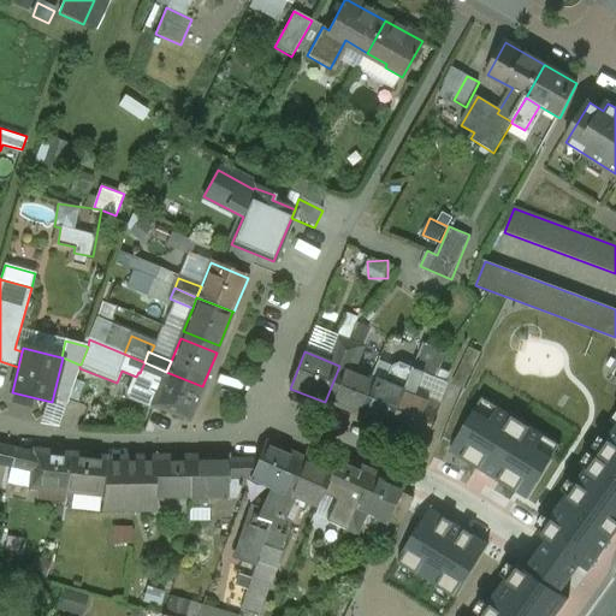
[(63,357),(52,402),(66,406),(80,368),(80,365),(63,357)]
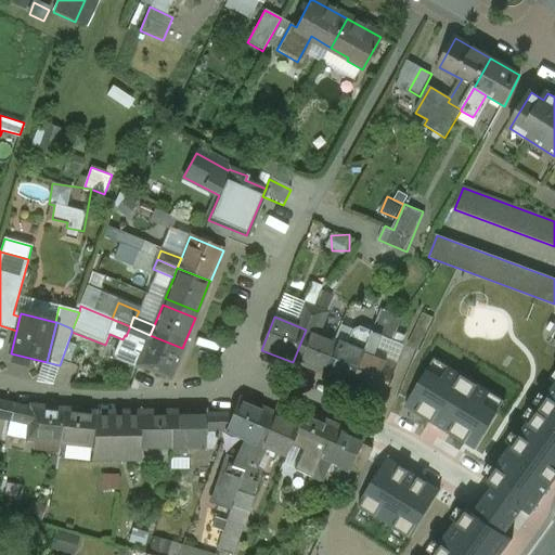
[(130,326),(126,336),(125,335),(123,339),(117,352),(120,360),(137,366),(138,365),(150,335),(130,326)]
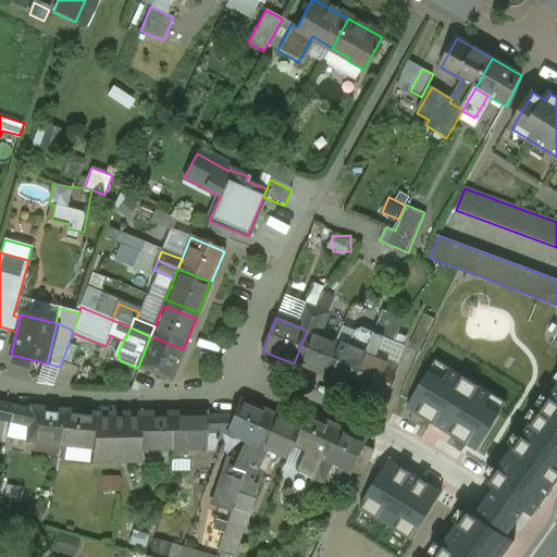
[(477,327),(470,349),(491,356),(497,334),(477,327)]
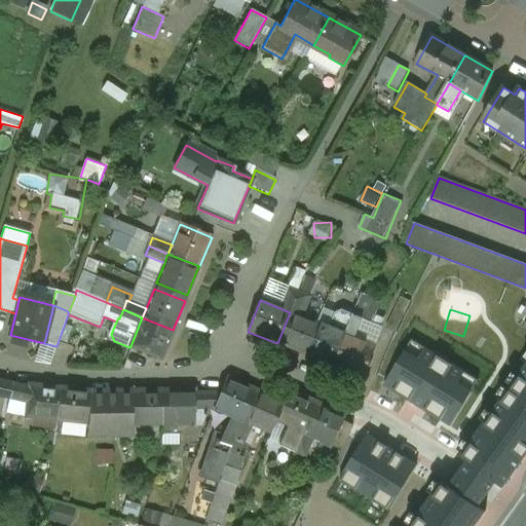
[(318,324),(290,312),(277,343),(306,354),(318,324)]
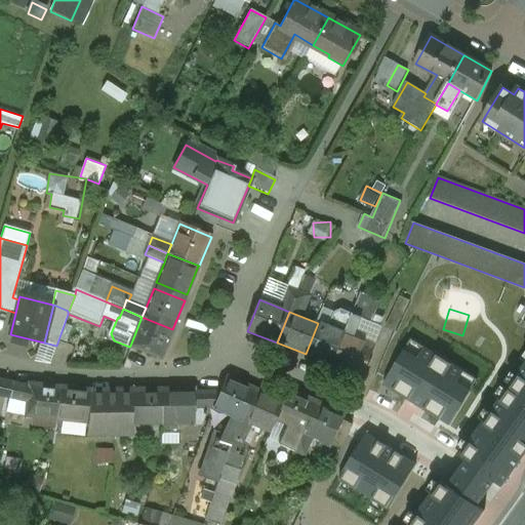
[(172,329),(142,317),(130,346),(160,359),(172,329)]
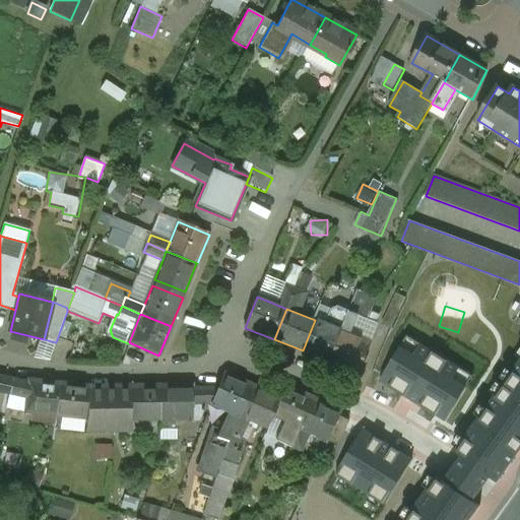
[(344,331),(315,320),(303,350),(331,363),(344,331)]
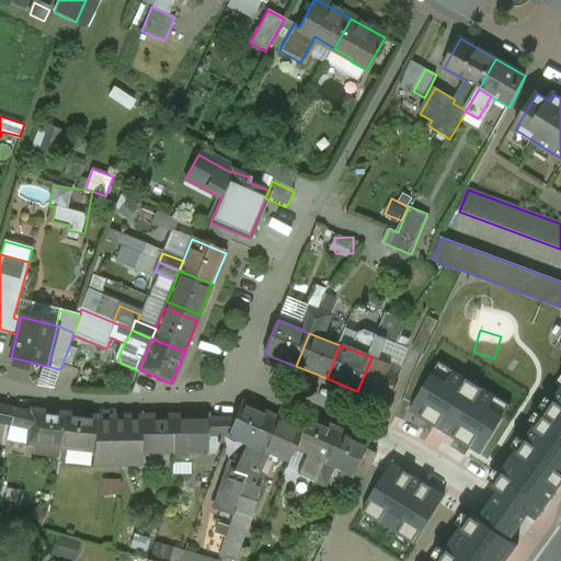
[(402,370),(371,357),(357,391),(389,403),(402,370)]
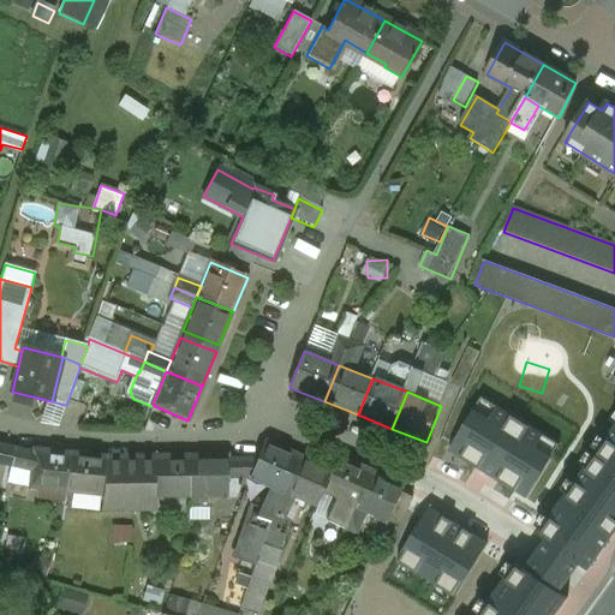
[(490,419),(475,410),(449,451),(527,499),(553,458),(537,448),(544,436),(497,407),(490,419)]
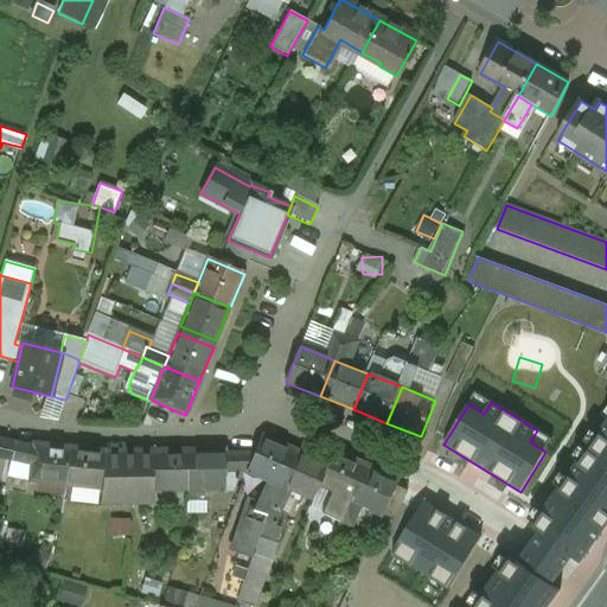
[(606,421),(599,434),(600,435),(593,446),(590,445),(589,446),(592,447),(589,451),(588,449),(587,451),(588,452),(581,461),(580,460),(568,477),(570,478),(562,487),(561,486),(542,512),(544,513),(537,523),(535,522),(532,526),(540,532),(543,536),(544,535),(550,540),(569,554),(569,555),(573,557),(574,556),(581,562),(606,526),(606,421)]
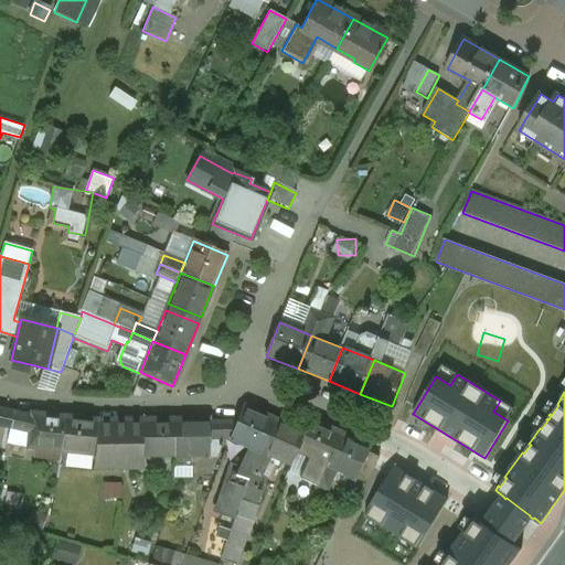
[(274,420),(244,408),(236,424),(230,439),(248,448),(260,454),(274,420)]
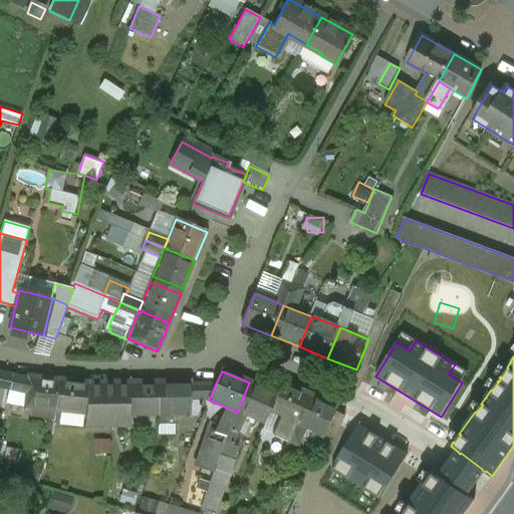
[(27,378),(11,375),(8,389),(26,392),(27,378)]
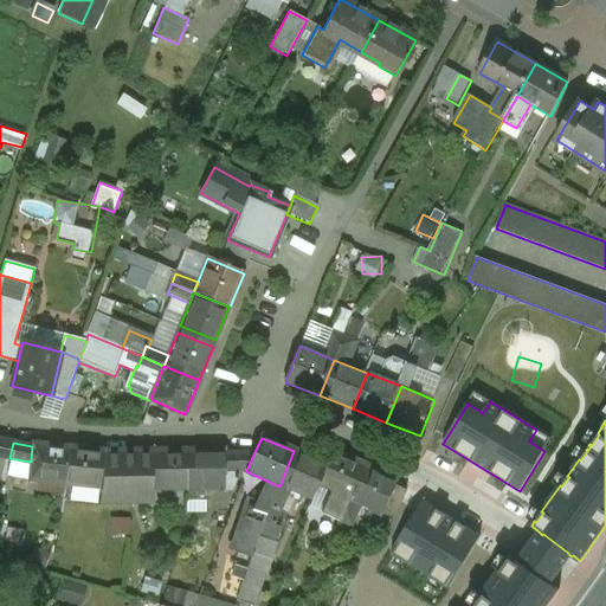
[(69,446),(32,443),(32,446),(31,462),(28,482),(65,485),(69,446)]
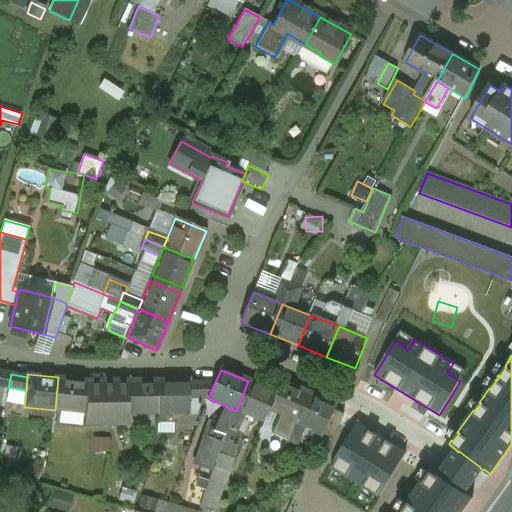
[(88,381),(58,378),(58,377),(55,410),(55,411),(85,414),(86,410),(88,384),(88,381)]
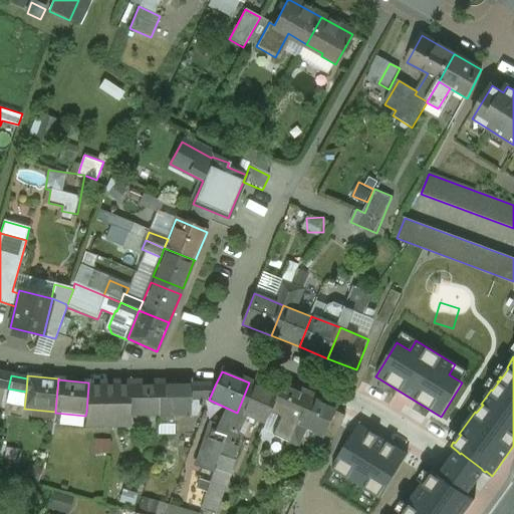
[(127,384),(111,384),(111,386),(104,386),(88,386),(86,412),(85,416),(109,426),(110,426),(130,425),(130,414),(129,414),(129,381),(127,381),(127,384)]
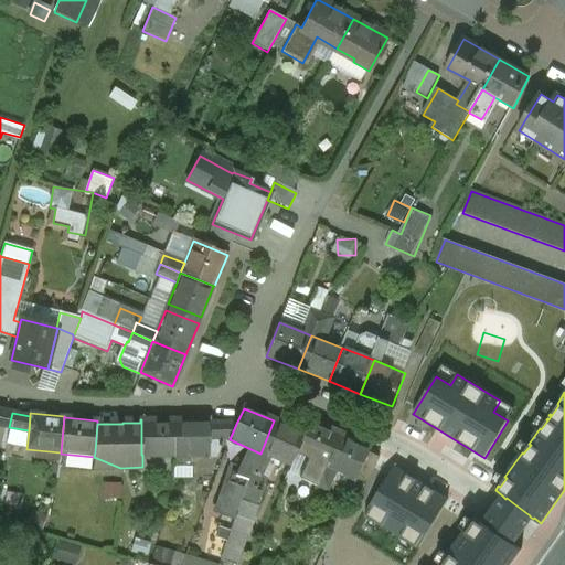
[(174,419),(141,419),(141,455),(142,455),(173,455),(174,455),(174,419)]
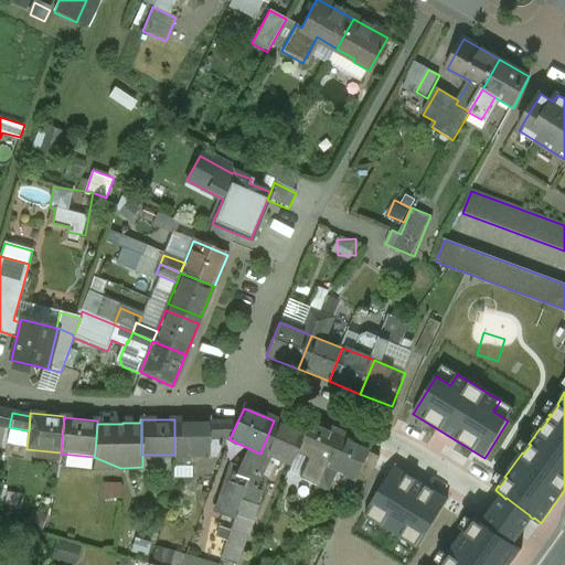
[(210,419),(174,419),(174,455),(209,455),(209,454),(210,439),(210,424),(210,423),(210,419)]
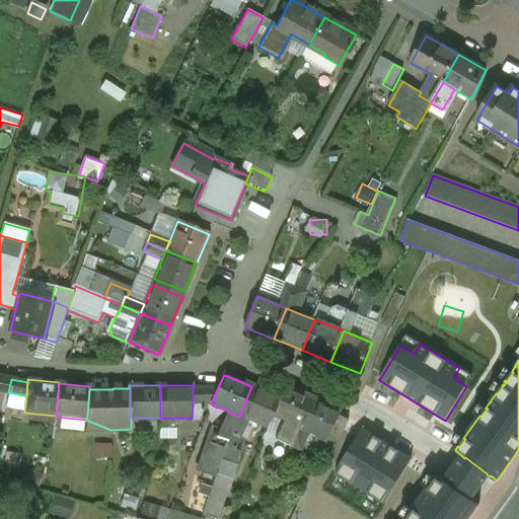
[(313,398),(285,385),(279,398),(272,417),(282,422),(299,429),(313,398)]
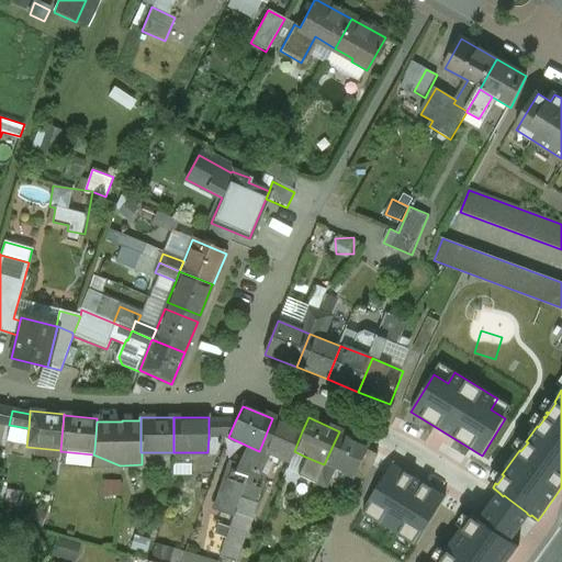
[(302,431),(272,418),(259,451),(269,456),(289,463),(294,451),(302,431)]
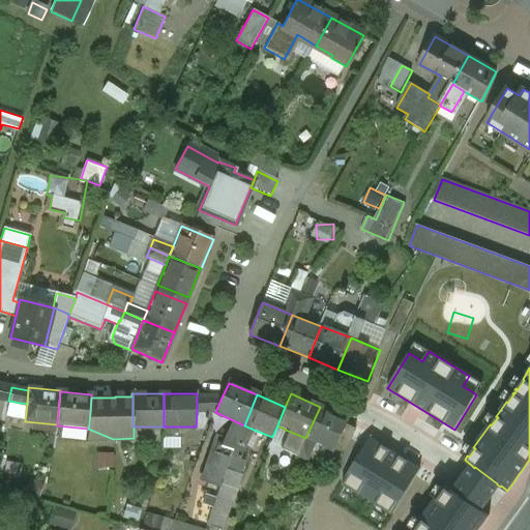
[(197,396),(197,398),(197,412),(210,412),(215,412),(222,398),(197,396)]
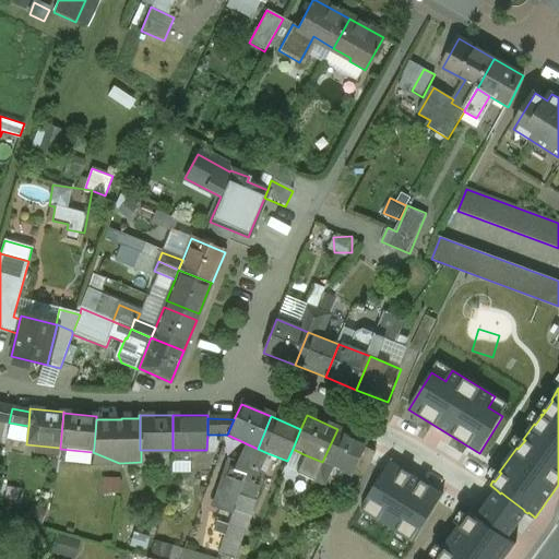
[(368,442),(337,429),(322,462),(331,466),(352,476),(368,442)]
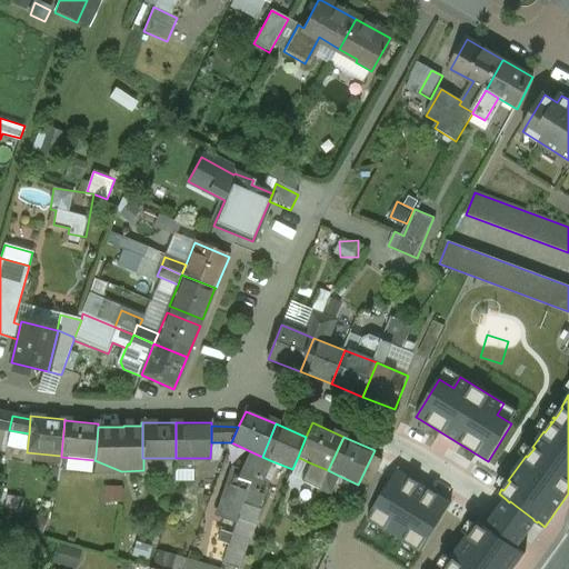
[(226,442),(211,442),(210,457),(218,458),(226,442)]
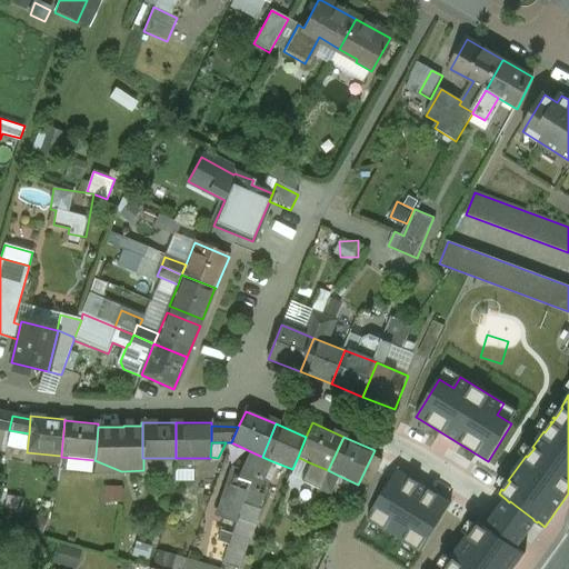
[(239,478),(231,476),(219,515),(238,520),(243,507),(249,489),(249,487),(253,476),(262,457),(250,451),(239,478)]
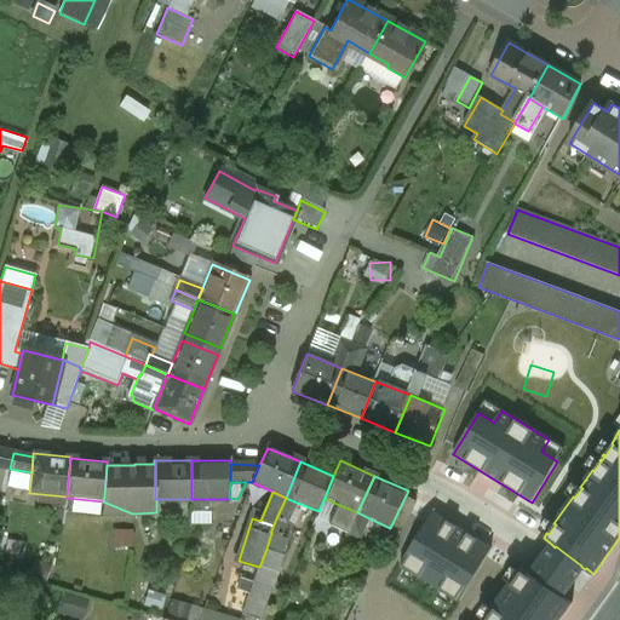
[(286,498),(276,518),(271,530),(271,533),(282,537),(288,523),(287,523),(297,503),(286,498)]
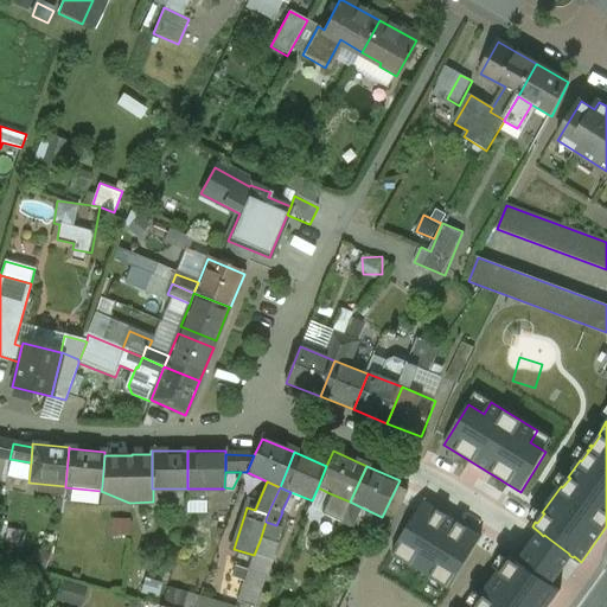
[(350,502),(330,493),(320,515),(340,523),(350,502)]
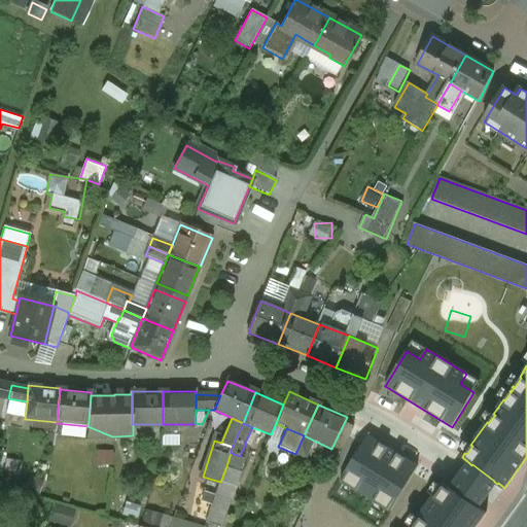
[(312,440),(304,435),(295,454),(304,458),(312,440)]
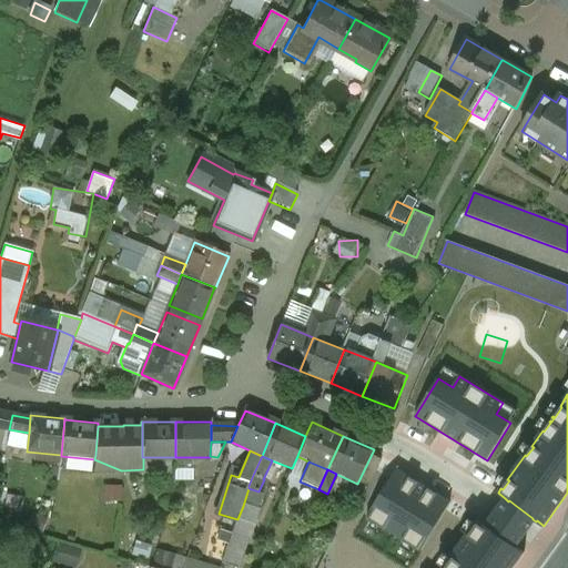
[(450,501),(397,469),(367,518),(421,551),(450,501)]
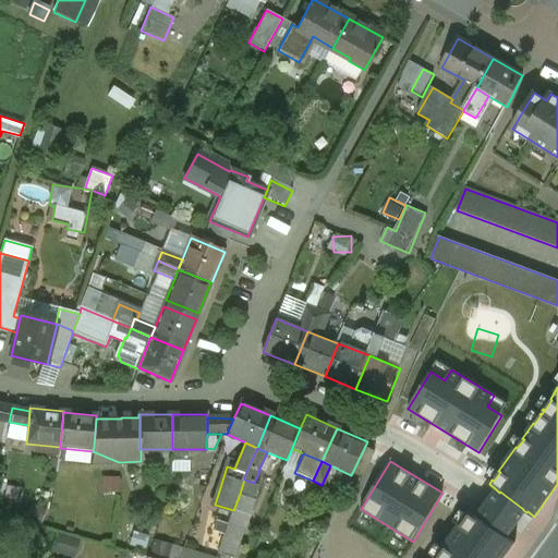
[(500,492),(499,493),(496,489),(494,493),(487,501),(477,514),(482,517),(481,518),(509,537),(519,523),(526,512),(523,510),(523,509),(506,496),(500,492)]
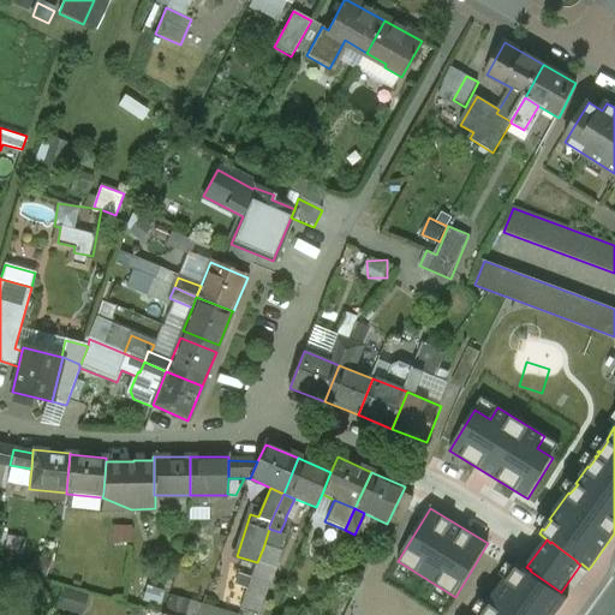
[(280,553),(263,548),(257,562),(252,577),(268,581),(269,583),(280,553)]
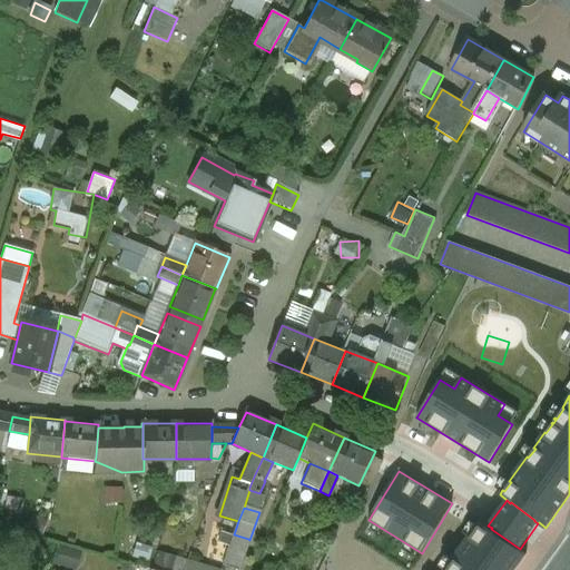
[(472,536),(470,534),(453,559),(454,560),(448,569),(445,569),(444,569),(516,569),(519,567),(527,554),(519,549),(520,549),(491,529),(492,528),(488,526),(488,527),(480,521),(478,526),(479,527),(472,536)]
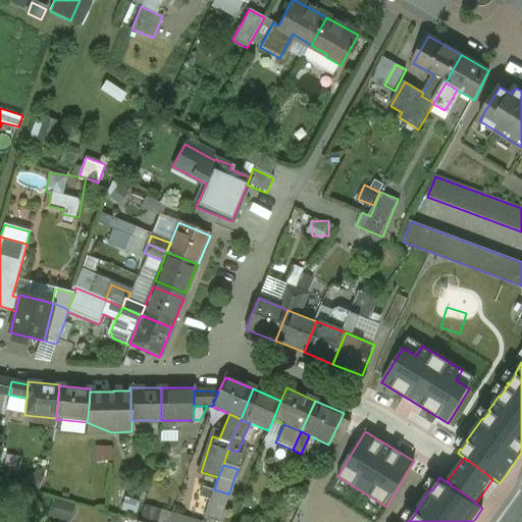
[(227,493),(214,489),(205,518),(218,521),(227,493)]
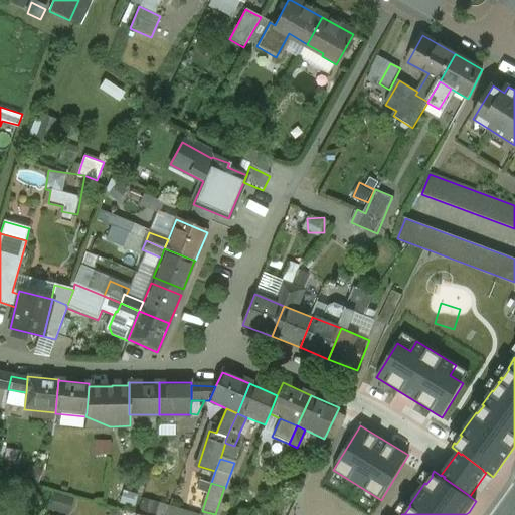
[(125,487),(119,504),(135,510),(141,493),(125,487)]
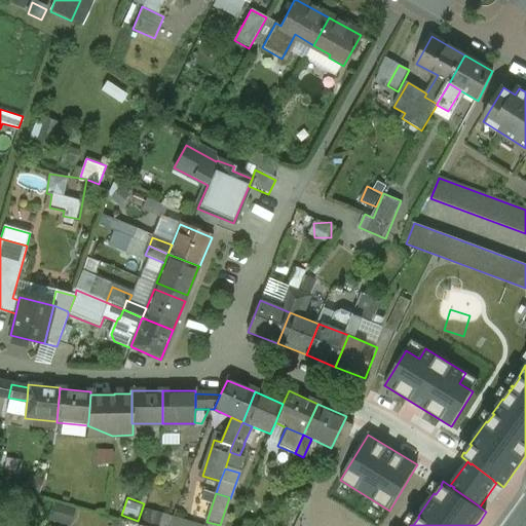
[(72,525),(76,508),(55,502),(50,519),(72,525)]
